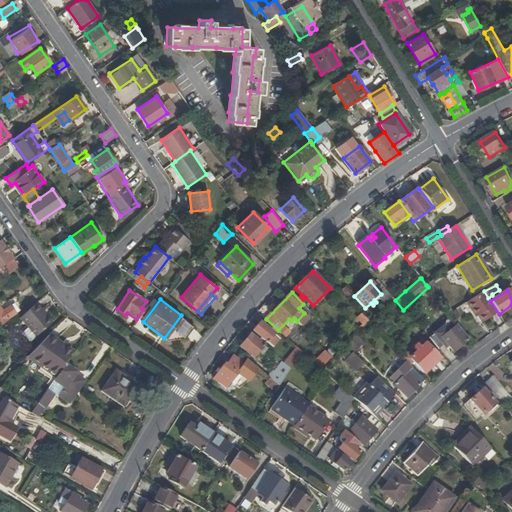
[(51,321),(34,302),(17,317),(26,327),(21,332),(28,340),(34,334),(35,336),(51,321)]
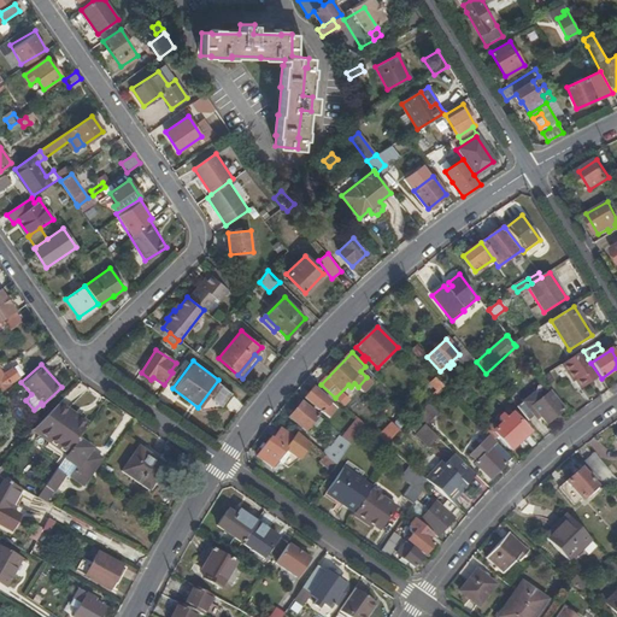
[(0,392),(9,387),(19,380),(12,370),(3,376),(0,372),(0,392)]
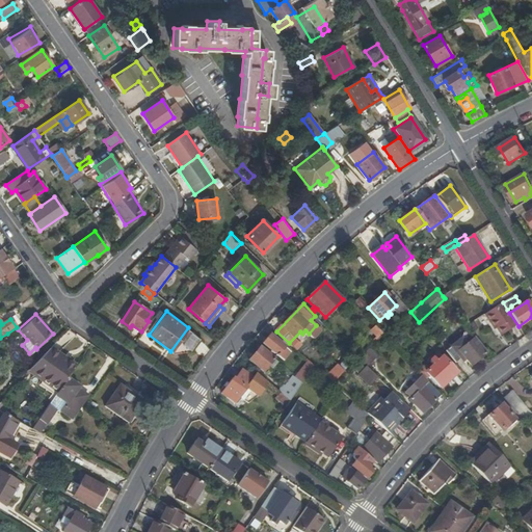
[(190,351),(200,339),(190,331),(181,344),(190,351)]
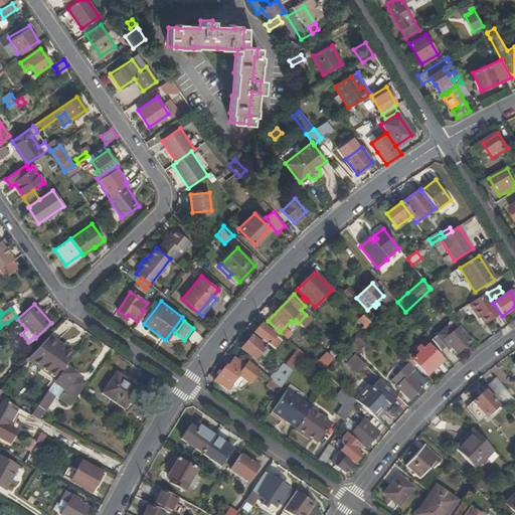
[(280,332),(268,321),(264,325),(262,324),(254,333),(269,344),(280,332)]
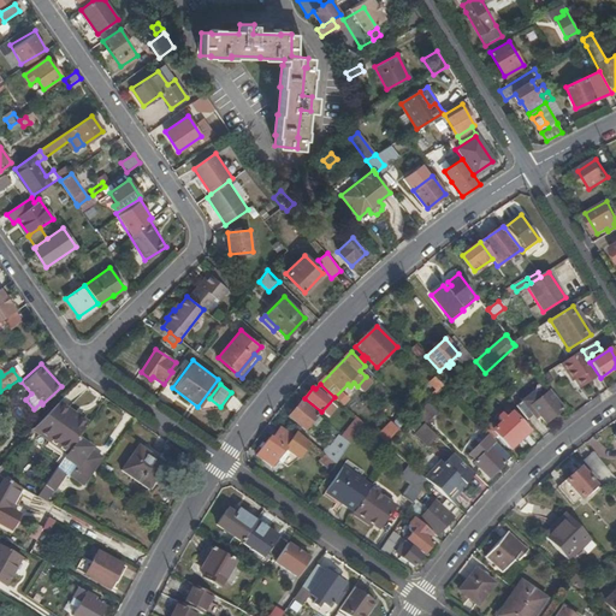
[(534,392),(515,408),(527,421),(537,413),(545,424),(562,410),(548,392),(540,398),(534,392)]
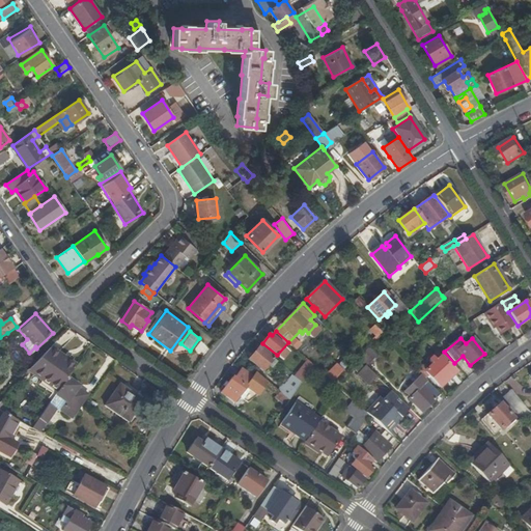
[(274,359),(259,346),(249,360),(262,371),(274,359)]
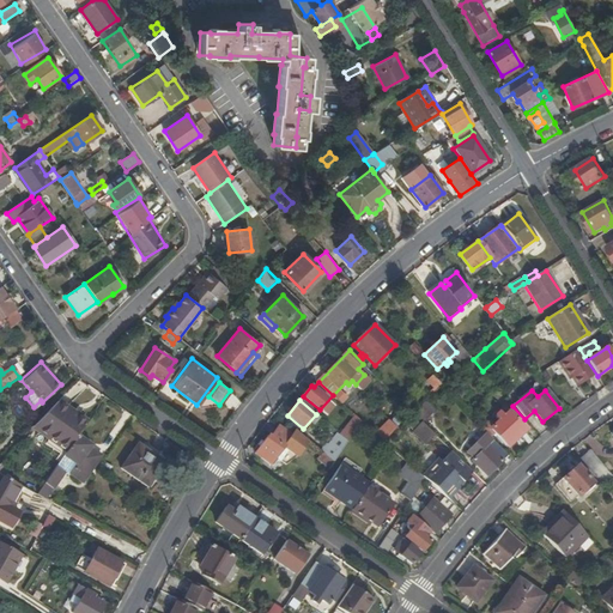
[(422,406),(413,414),(423,423),(435,410),(426,401),(422,406)]
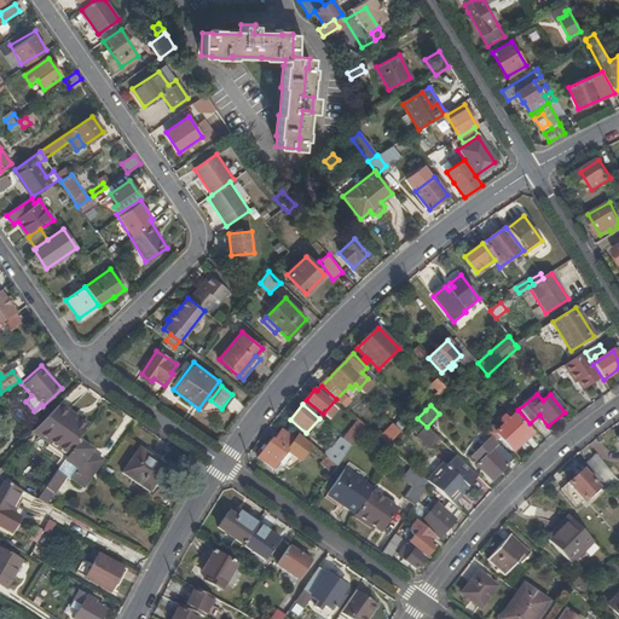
[(59,406),(36,428),(69,455),(88,427),(59,406)]
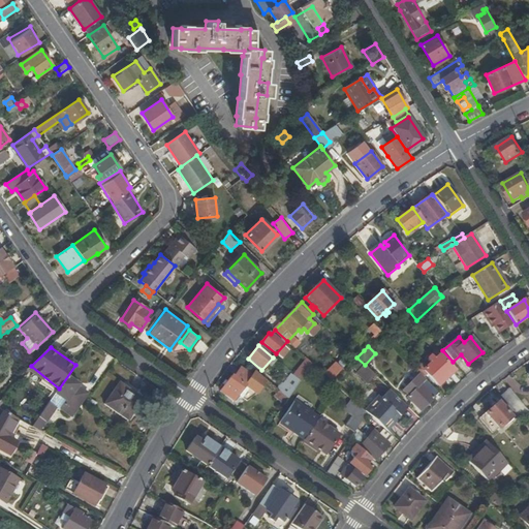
[(423,366),(417,371),(421,374),(424,377),(427,374),(438,386),(455,371),(440,355),(435,361),(431,356),(427,361),(431,365),(426,369),(423,366)]
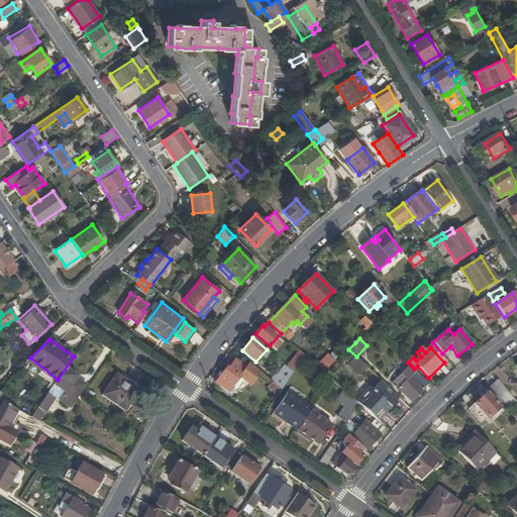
[(315,366),(323,372),(334,359),(326,352),(315,366)]
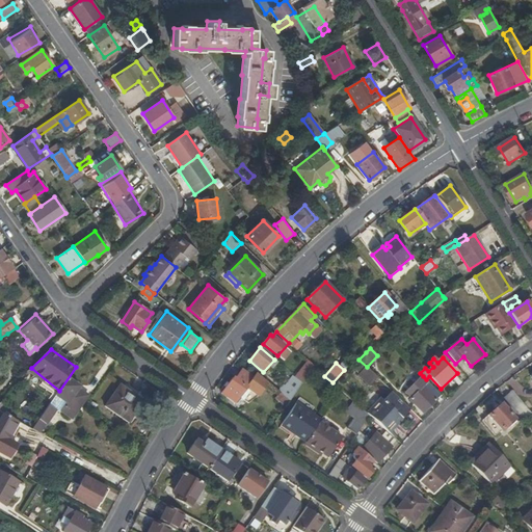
[(372,372),(367,367),(358,374),(370,386),(378,377),(372,372)]
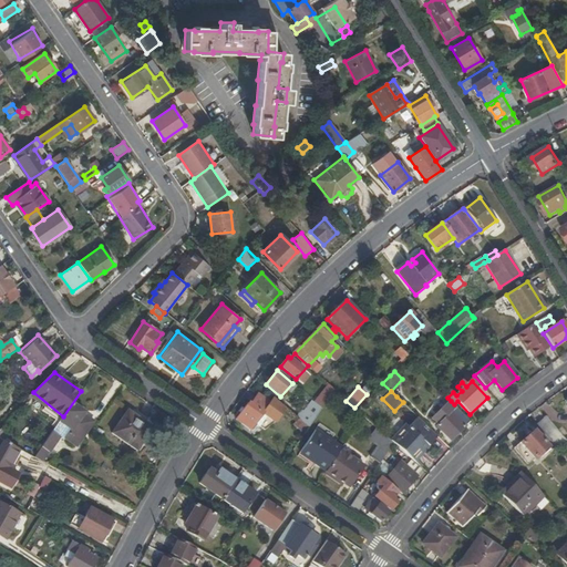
[(275,423),(285,408),(274,399),(270,403),(258,394),(250,404),(249,403),(244,410),(241,413),(237,419),(250,430),(263,414),(275,423)]
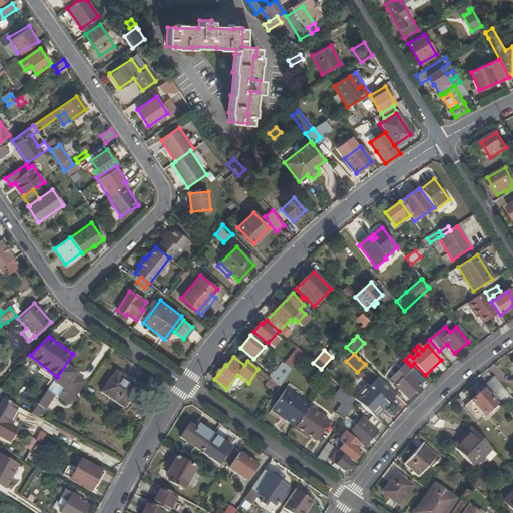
[(271,379),(281,386),(292,370),(284,363),(271,379)]
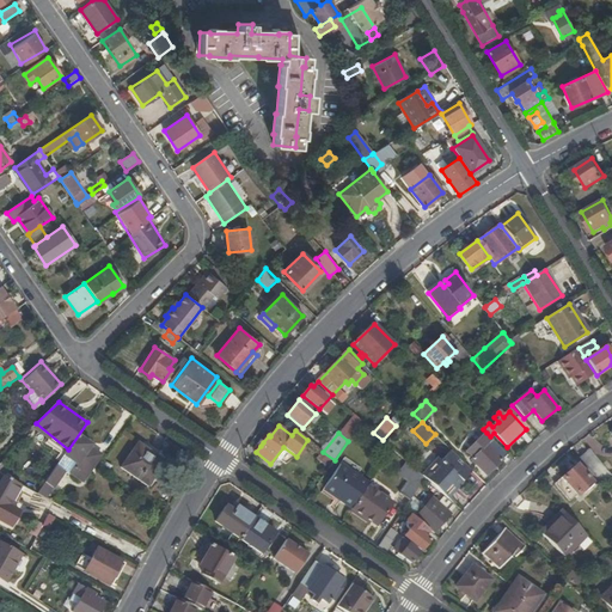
[(490,436),(487,433),(466,453),(473,460),(471,461),(487,476),(502,460),(494,451),(499,447),(490,436)]
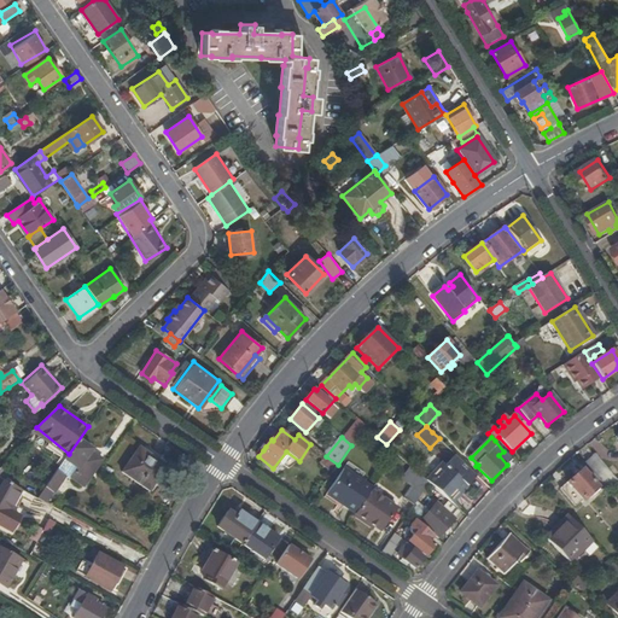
[(92,449),(79,441),(46,488),(53,493),(63,479),(65,477),(62,474),(69,464),(76,468),(70,478),(83,487),(92,474),(89,473),(100,459),(91,452),(92,449)]
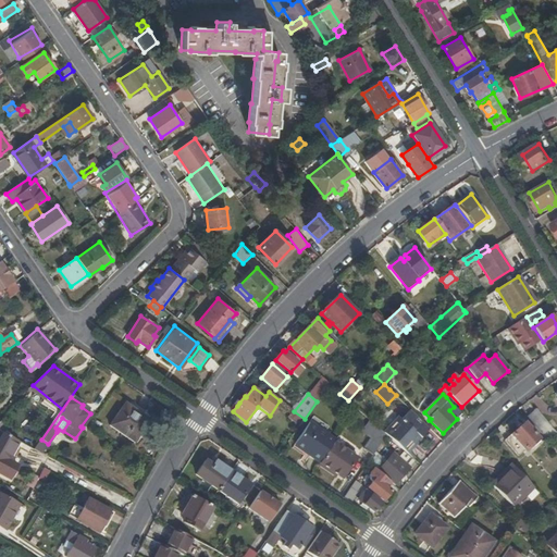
[(134,443),(150,420),(125,403),(109,425),(134,443)]
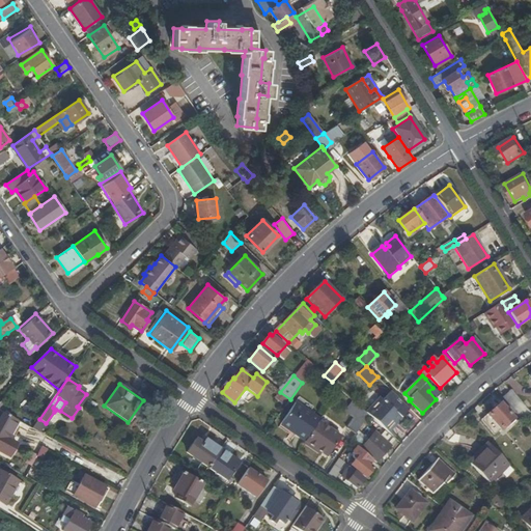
[(436,399),(441,395),(432,388),(428,391),(436,399)]
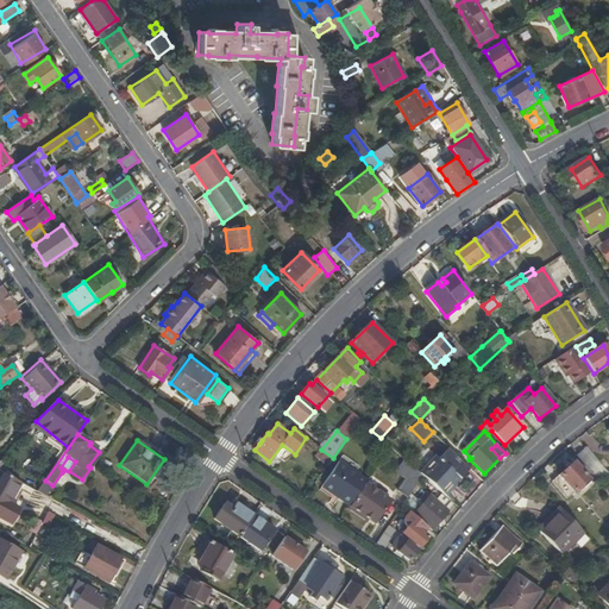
[(328,465),(333,458),(321,450),(316,456),(328,465)]
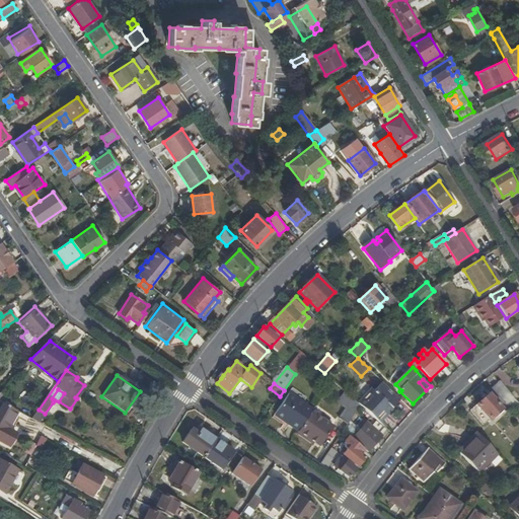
[(361,405),(376,419),(383,411),(386,414),(396,402),(379,386),(378,386),(377,385),(376,385),(376,386),(374,388),(371,386),(357,401),(361,405)]
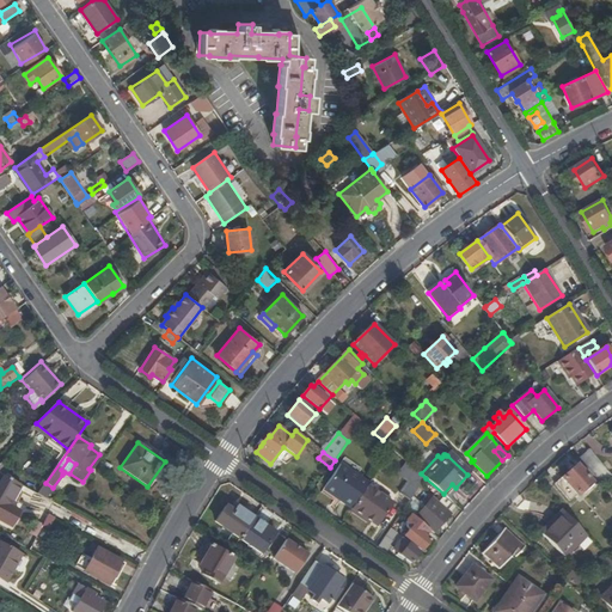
[(69,475),(69,473),(75,464),(68,459),(61,470),(65,472),(62,475),(69,475)]
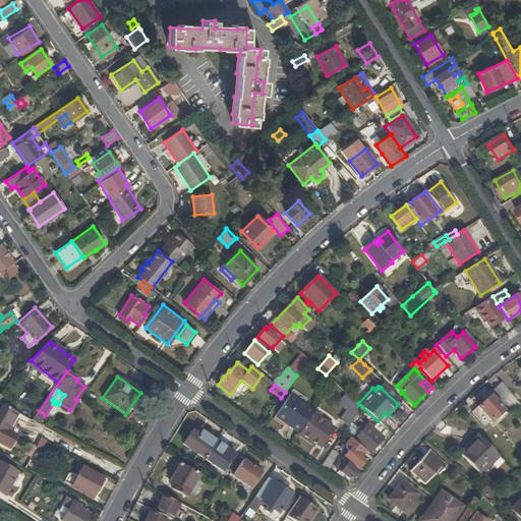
[(358,403),(347,393),(340,404),(348,411),(341,421),(349,426),(351,424),(352,423),(362,407),(358,403)]
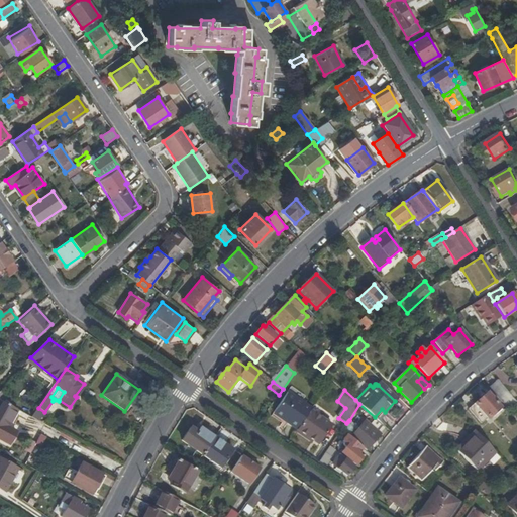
[(274,414),(297,431),(298,430),(311,410),(312,409),(289,393),(274,414)]
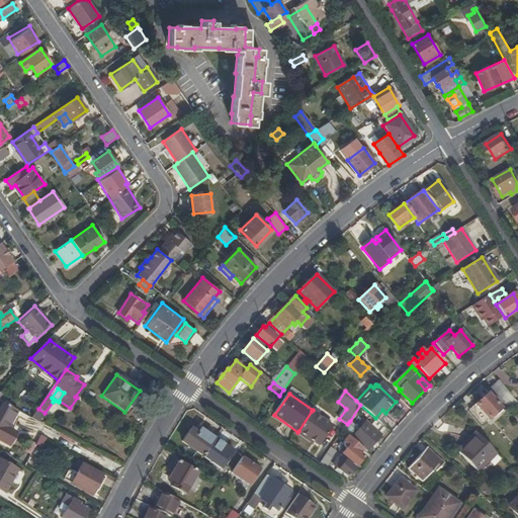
[(498,412),(500,414),(503,411),(488,395),(469,410),(483,425),(496,413),(498,412)]
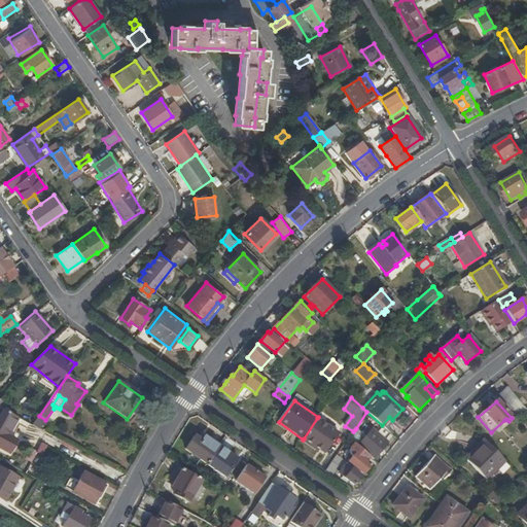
[(16,417),(4,411),(0,417),(0,425),(0,426),(0,442),(1,444),(16,417)]
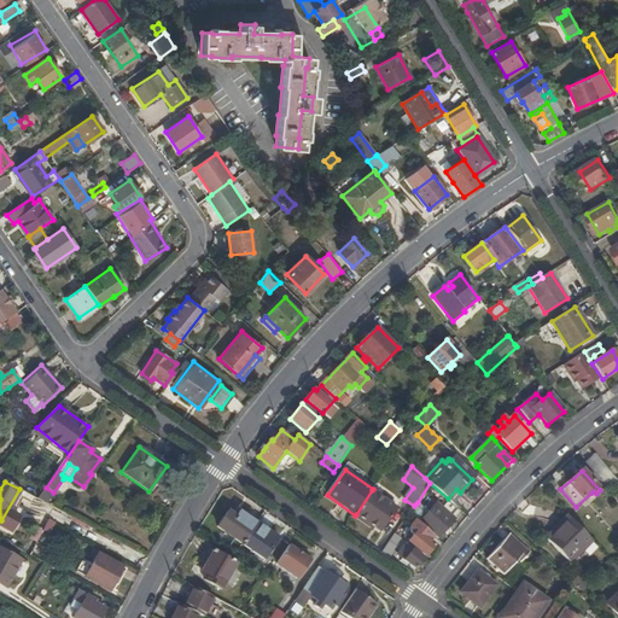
[(53,493),(46,488),(38,499),(46,503),(53,493)]
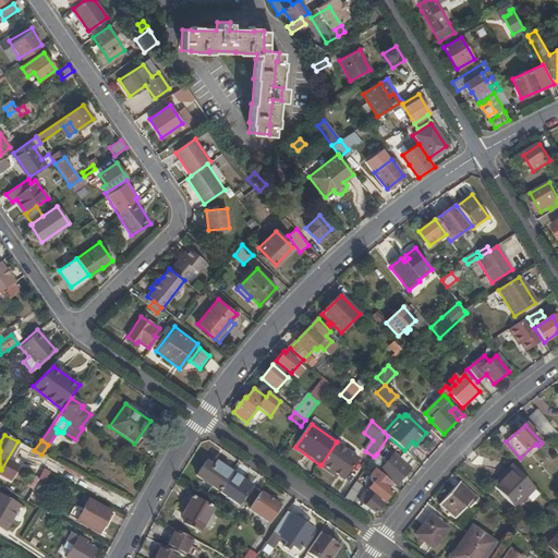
[(341,473),(347,477),(360,460),(336,443),(322,464),(339,476),(341,473)]
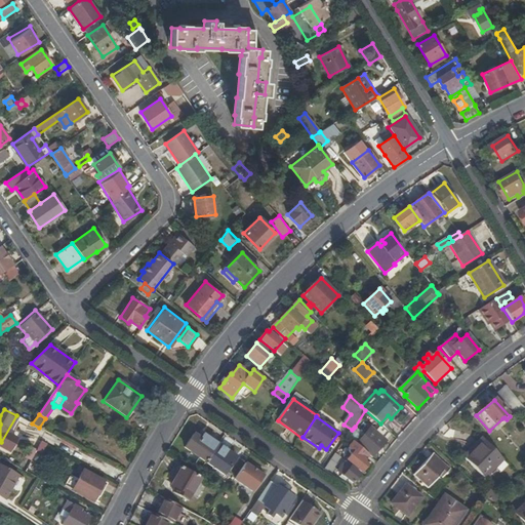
[(354,428),(352,430),(348,437),(357,444),(364,436),(355,427),(354,428)]
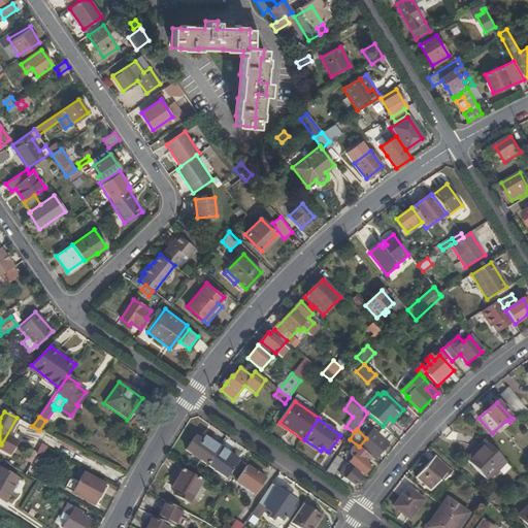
[(378,434),(388,443),(393,438),(383,429),(378,434)]
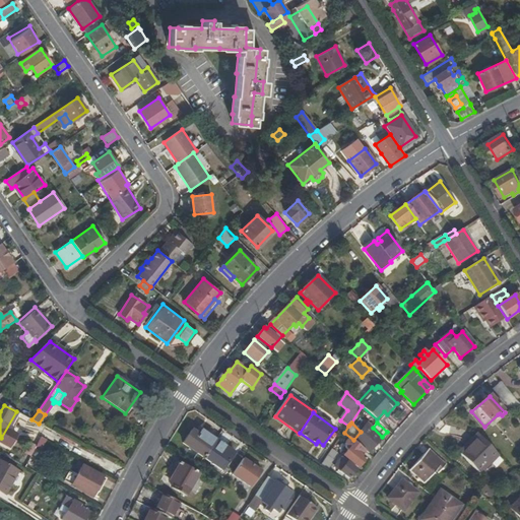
[(359,445),(369,453),(383,438),(382,437),(373,428),(368,424),(361,432),(353,440),(359,445)]
